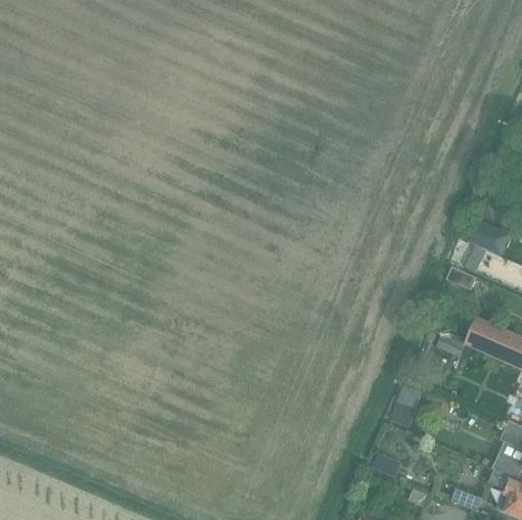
[(478,219),(468,240),(475,243),(485,248),(492,251),(503,230),(478,219)]
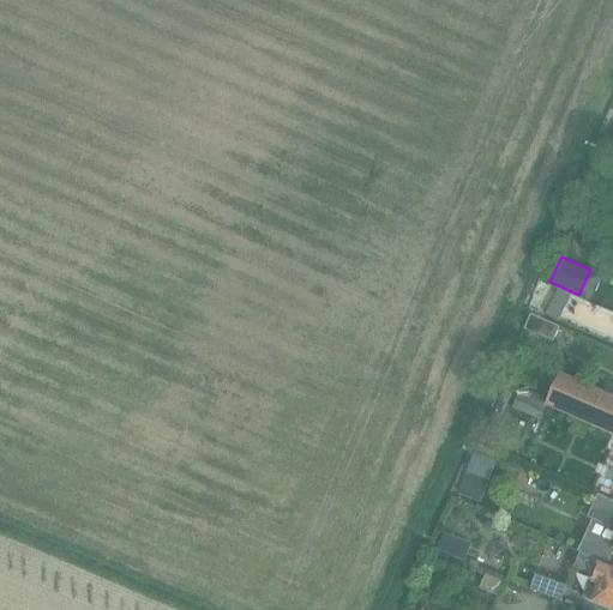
[(558,285),(545,312),(557,318),(570,291),(558,285)]
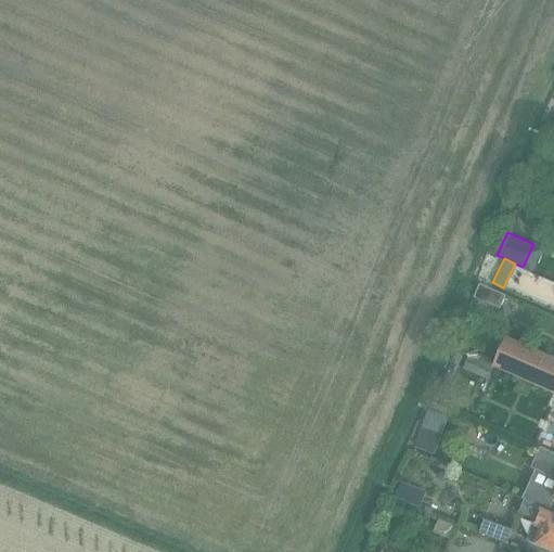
[(473,296),(499,307),(504,294),(478,282),(473,296)]
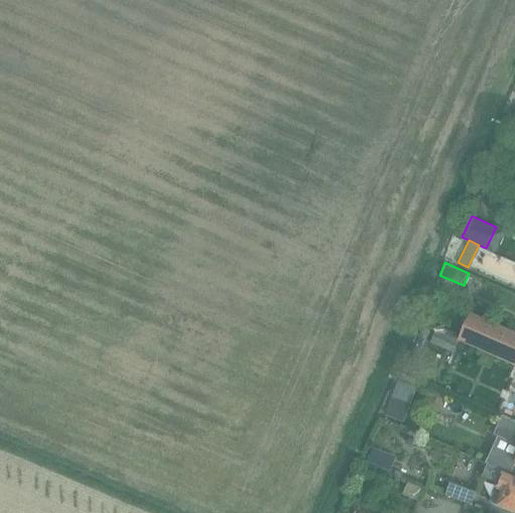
[(514,333),(470,313),(460,338),(514,362),(514,333)]
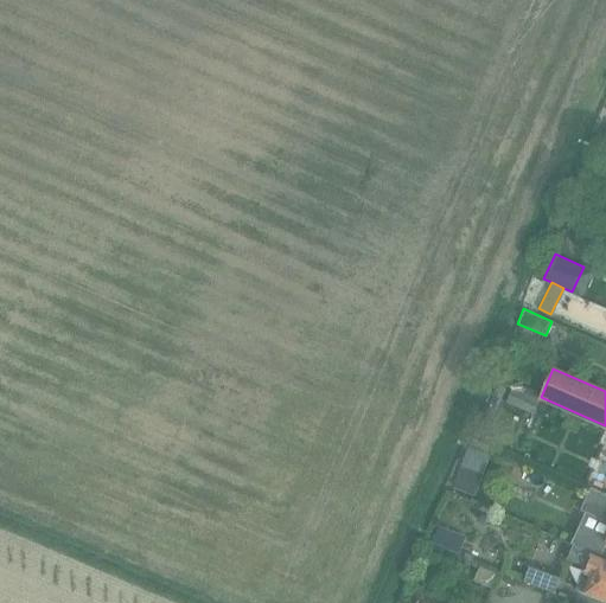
[(533,414),(541,397),(514,383),(504,401),(533,414)]
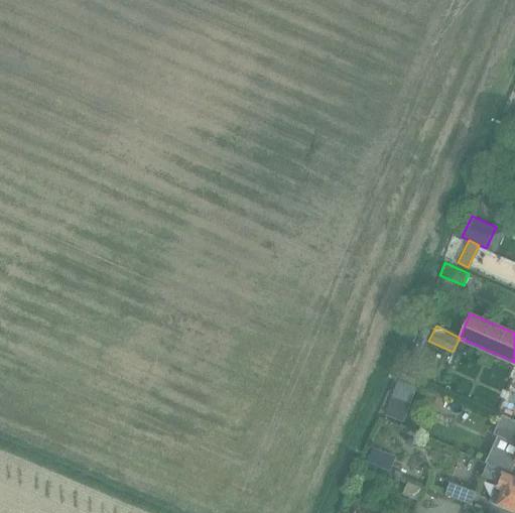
[(391,398),(385,413),(403,421),(409,405),(391,398)]
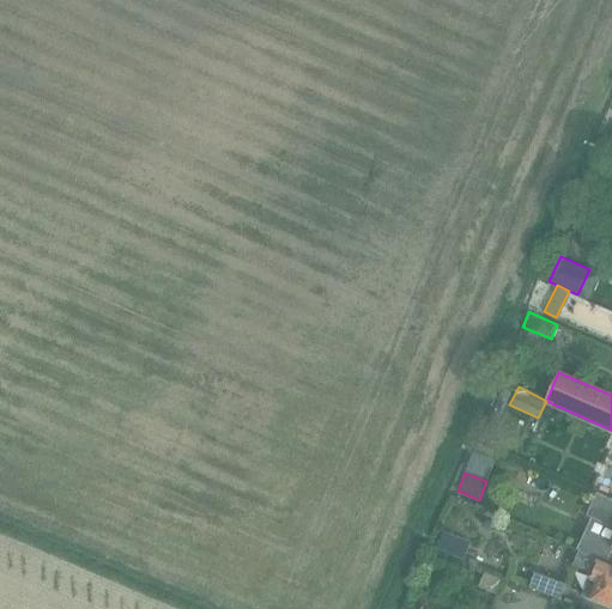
[(611,499),(595,492),(586,515),(611,525),(611,539),(610,544),(611,546),(611,499)]
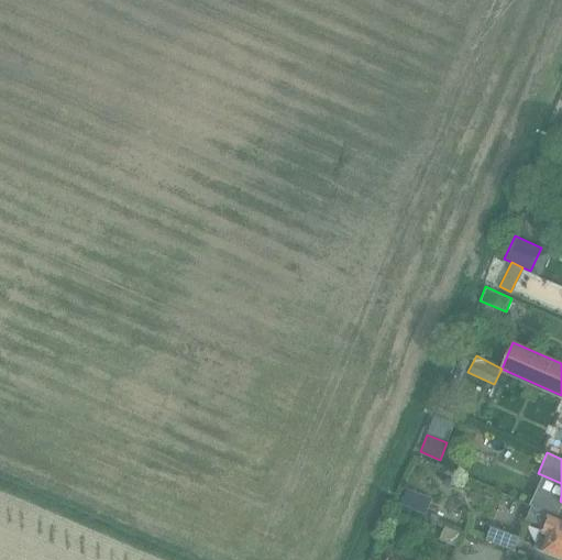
[(535,547),(560,556),(561,556),(561,522),(547,516),(548,512),(531,505),(527,516),(543,523),(535,547)]
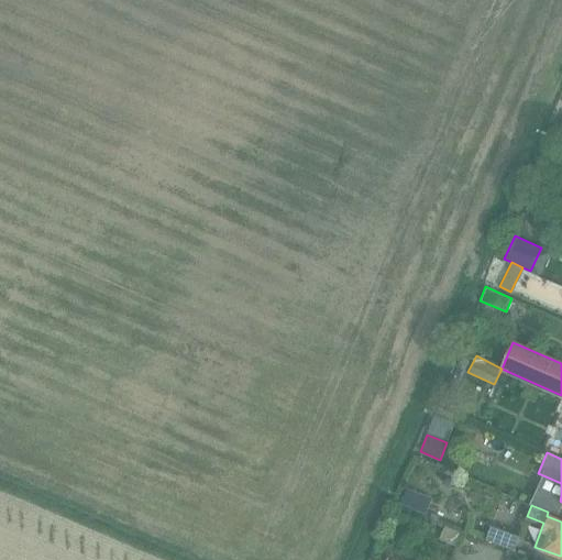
[(507,514),(503,529),(530,537),(535,522),(507,514)]
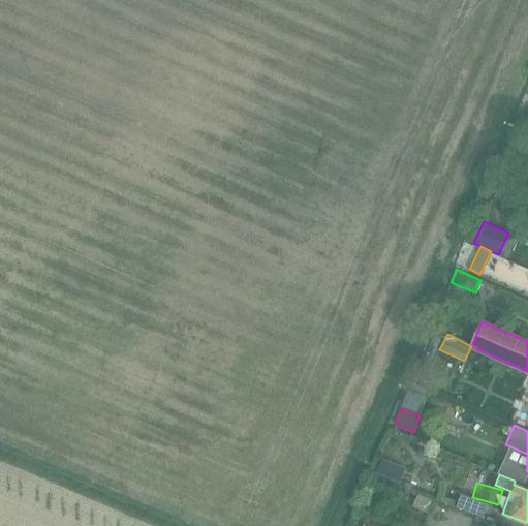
[(456,506),(483,517),(487,503),(460,493),(456,506)]
